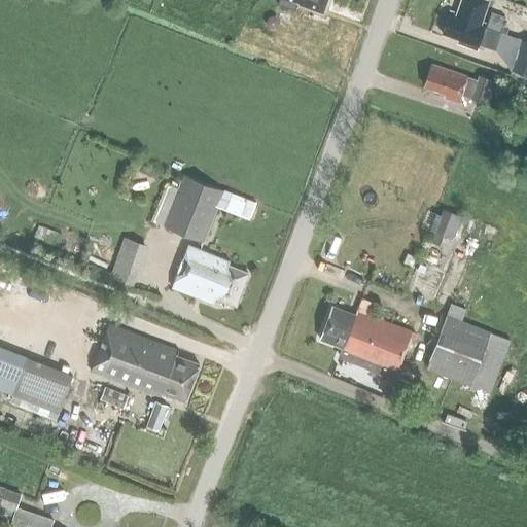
[(323,0),(295,0),(295,1),(319,10),(323,0)]
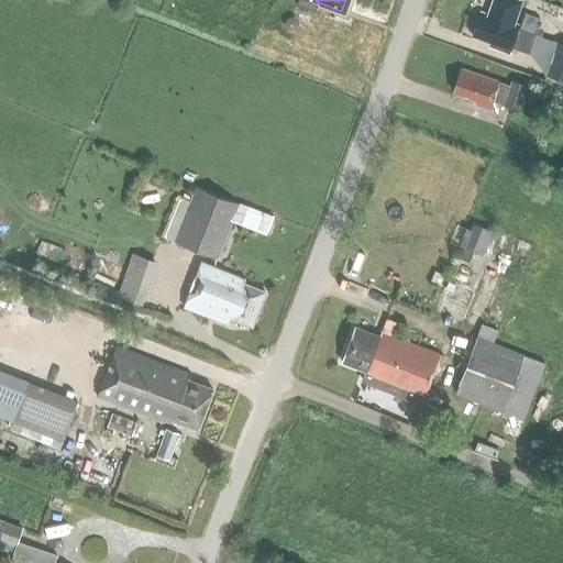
[(490,0),(486,14),(479,12),(472,36),(494,44),(492,48),(508,54),(511,45),(525,50),(529,35),(517,31),(518,26),(512,24),(521,2),(515,0),(490,0)]
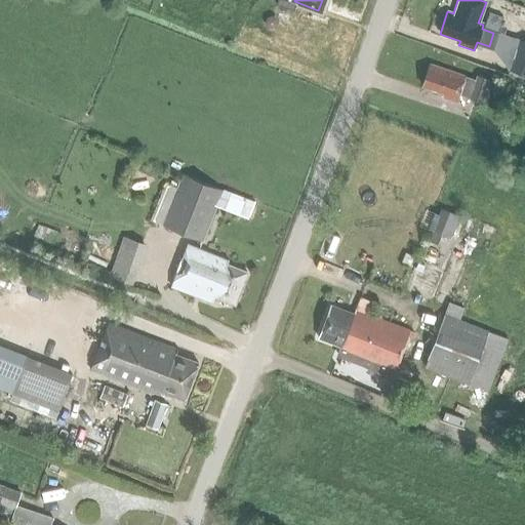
[(267,18),(265,23),(267,28),(271,30),(276,28),(278,23),(276,18),(271,16),(267,18)]
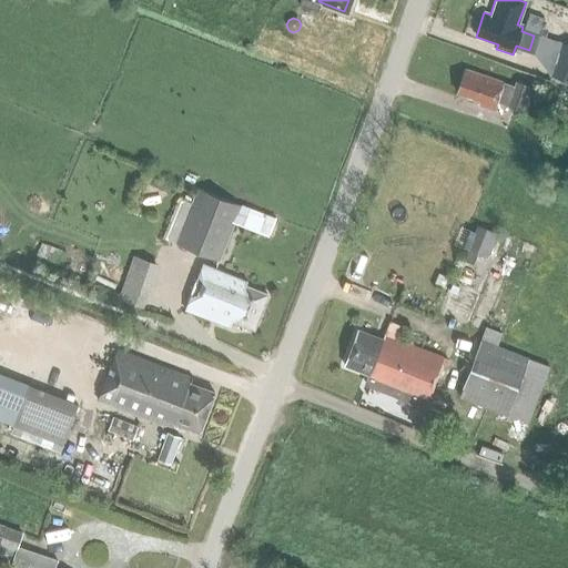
[(567,46),(563,44),(550,77),(567,82),(567,46)]
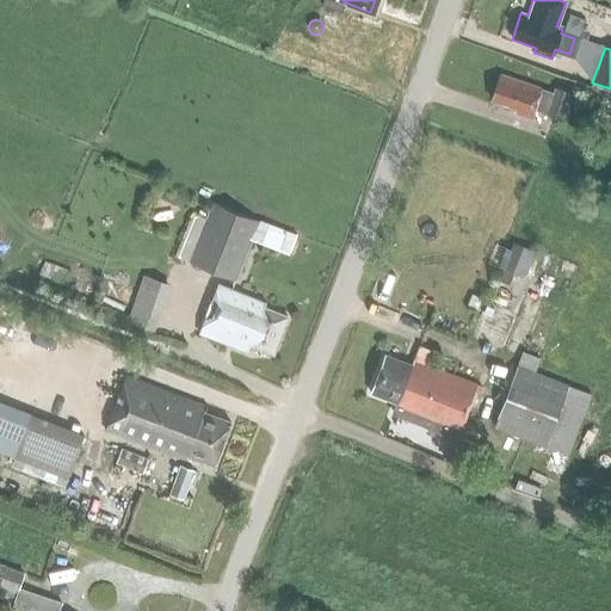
[(545,117),(561,122),(571,96),(554,90),(551,96),(541,91),(541,90),(499,75),(491,102),(514,110),(513,113),(530,119),(534,111),(545,116),(545,117)]
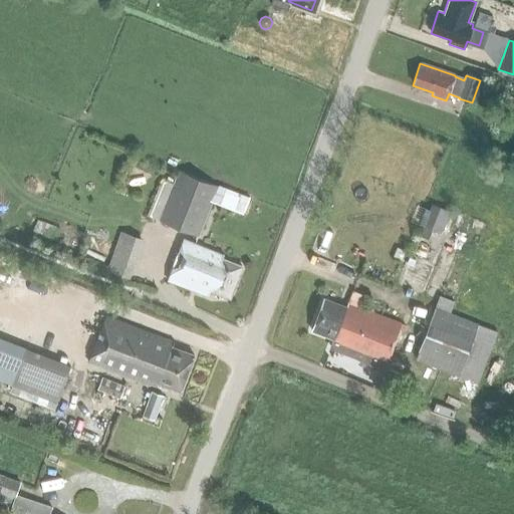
[(198,237),(212,202),(218,188),(179,172),(159,222),(198,237)]
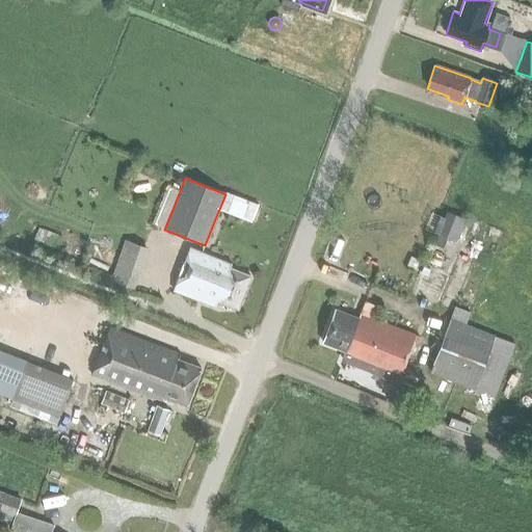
[(225,194),(219,209),(251,222),(258,207),(227,193),(225,194)]
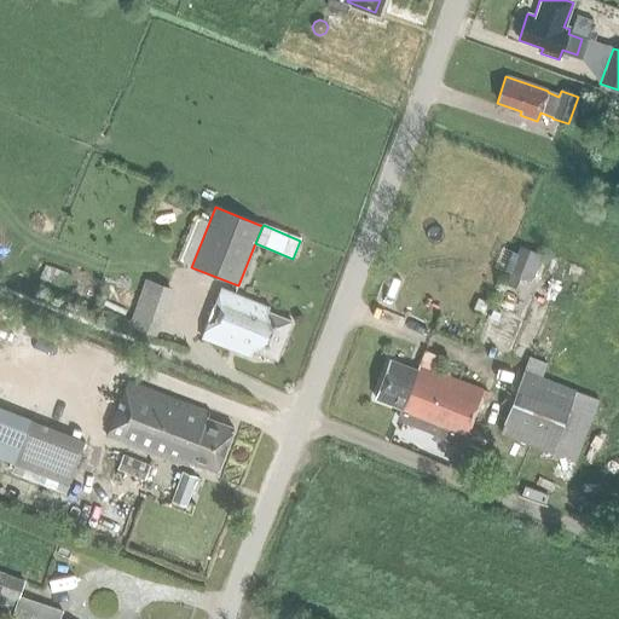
[(531,250),(519,246),(504,283),(515,288),(531,250)]
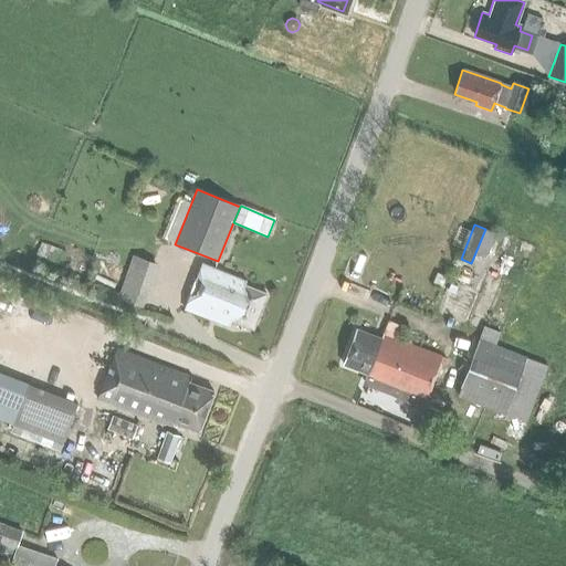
[(143,305),(154,260),(128,253),(117,300),(143,305)]
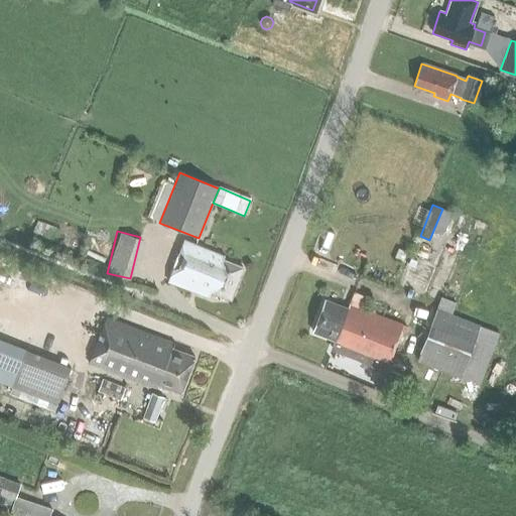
[(210,291),(229,299),(241,268),(221,261),(223,255),(183,240),(167,282),(207,297),(210,291)]
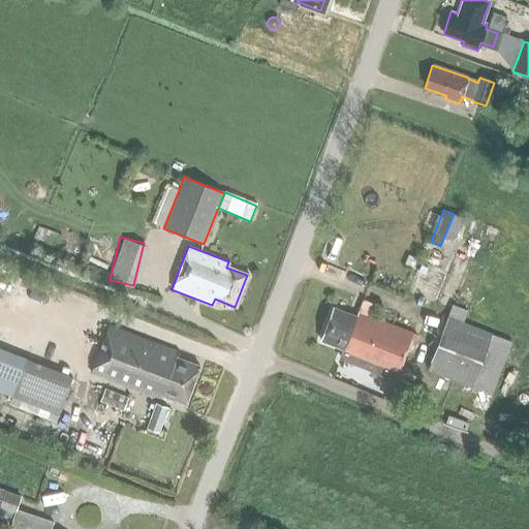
[(404,296),(435,304),(441,280),(410,272),(404,296)]
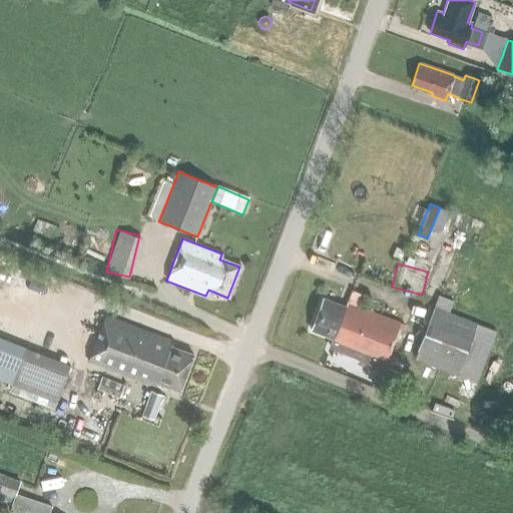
[(414,359),(476,384),(496,333),(448,314),(453,301),(439,295),(414,359)]
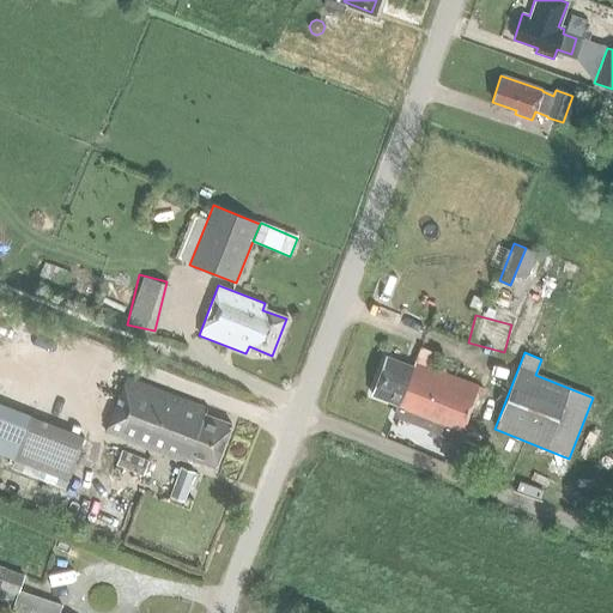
[(386,357),(371,394),(398,405),(394,416),(457,439),(475,393),(480,394),(483,388),(478,387),(478,386),(430,366),(414,362),(413,366),(386,357)]
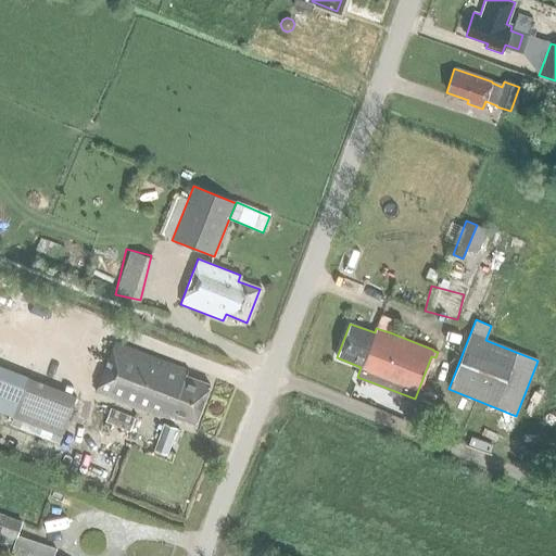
[(95,393),(161,417),(162,413),(193,425),(209,386),(185,377),(187,369),(114,342),(95,393)]
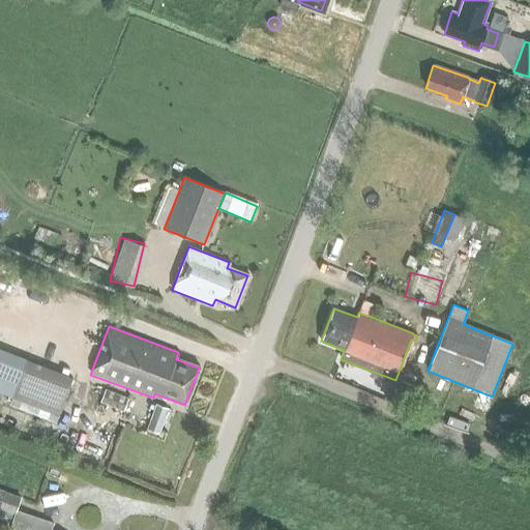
[(55,421),(71,374),(0,349),(0,391),(9,395),(7,405),(55,421)]
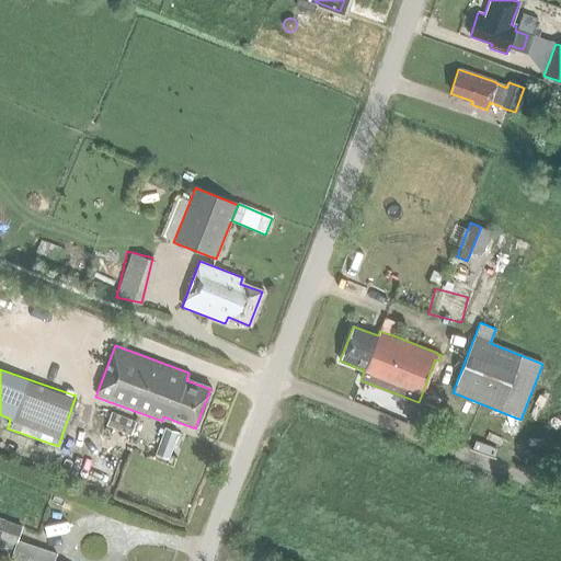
[(377,393),(365,389),(361,398),(373,403),(377,393)]
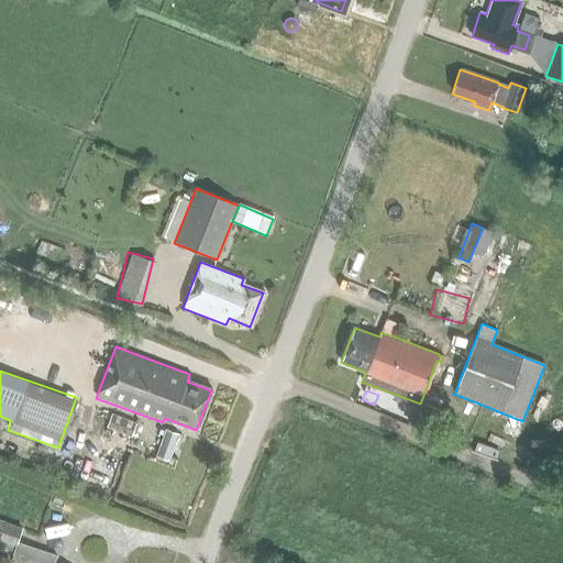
[(130,435),(135,423),(111,415),(106,426),(130,435)]
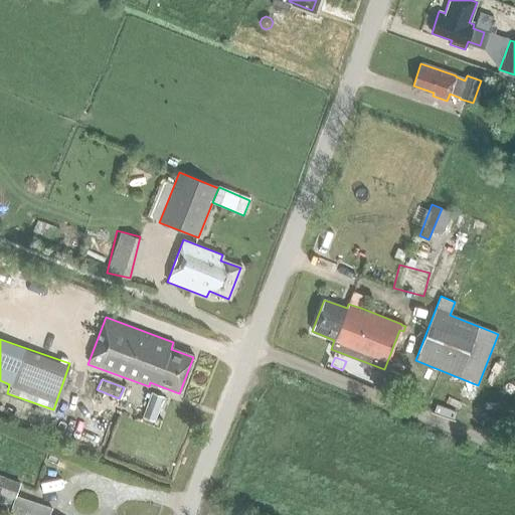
[(164,397),(151,392),(143,417),(155,421),(164,397)]
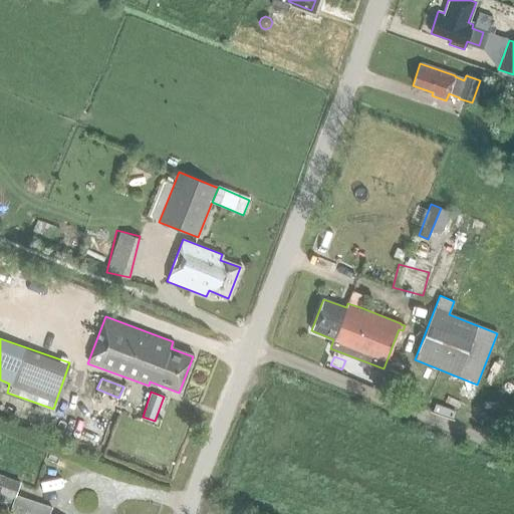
[(48,513),(50,508),(15,496),(9,512),(16,513),(48,513)]
